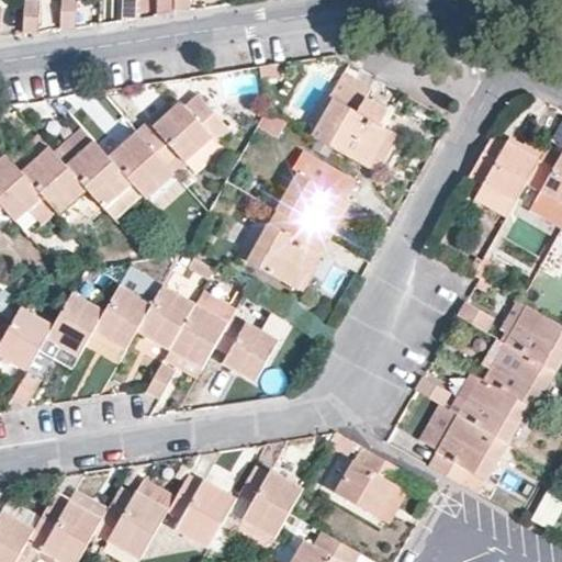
[(40,1),(27,0),(24,0),(23,32),(37,32),(40,1)]
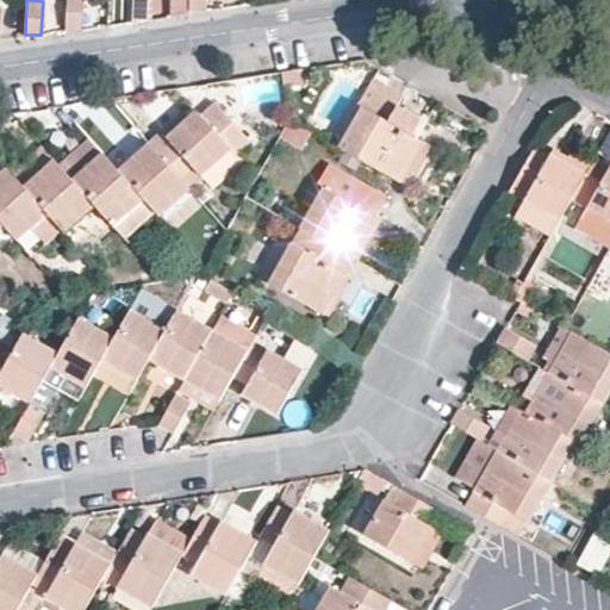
[(67,0),(66,27),(81,29),(81,0),(67,0)]
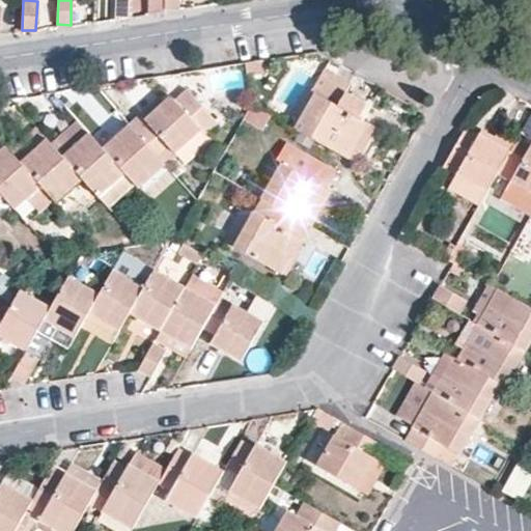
[(129,0),(115,0),(115,15),(126,16),(129,16),(129,0)]
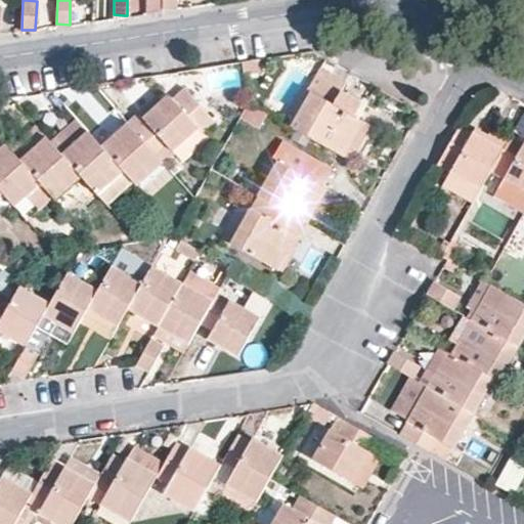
[(260,60),(242,62),(244,76),(262,73),(260,60)]
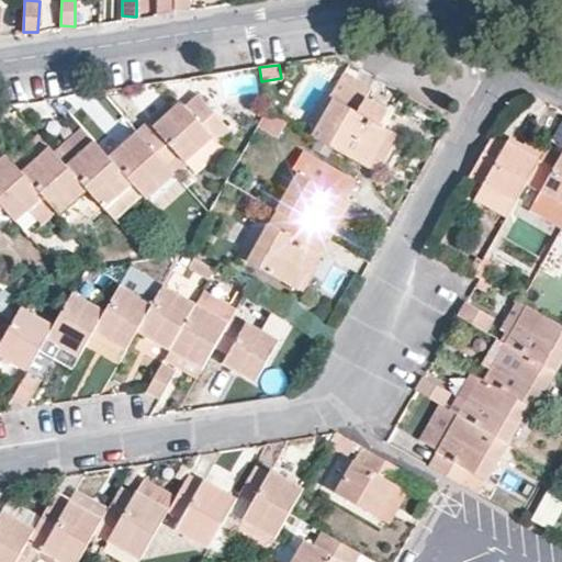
[(346,71),(332,97),(341,101),(319,139),(367,166),(389,128),(385,126),(392,114),(364,98),(371,87),(346,71)]
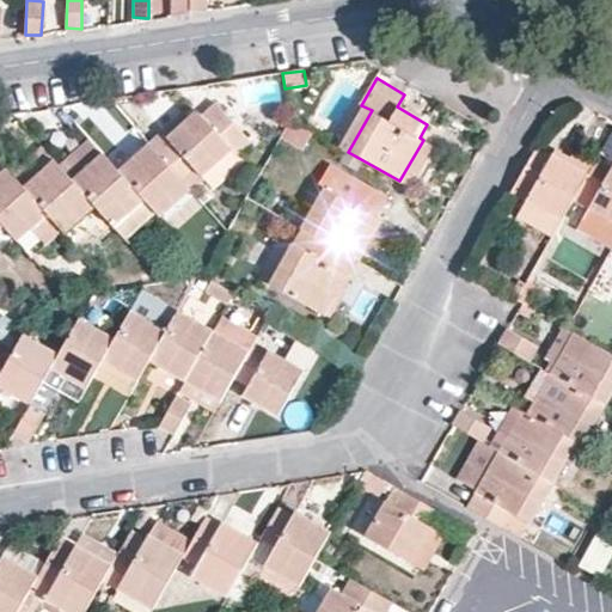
[(197,111),(190,117),(170,136),(163,130),(151,142),(193,189),(203,178),(202,175),(231,148),(237,154),(251,142),(215,102),(202,115),(197,111)]
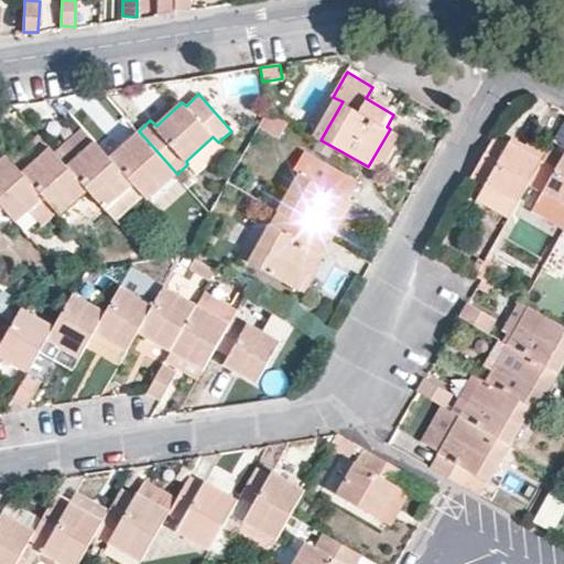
[(333,97),(312,136),(321,140),(343,101),(333,97)]
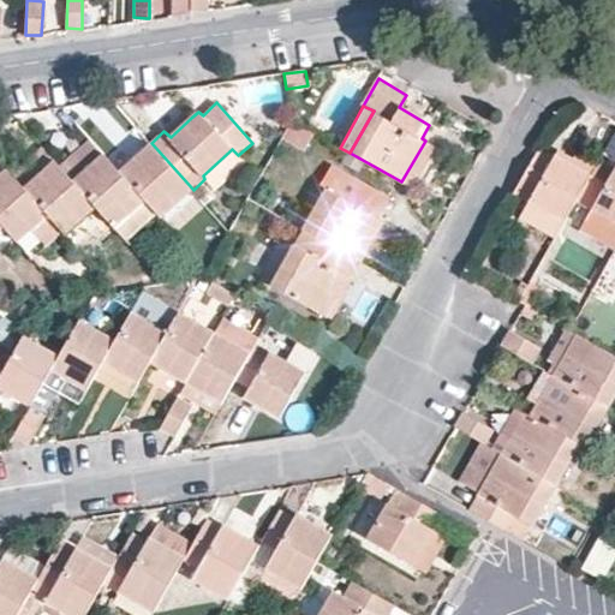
[(186,112),(163,131),(171,137),(191,118),(186,112)]
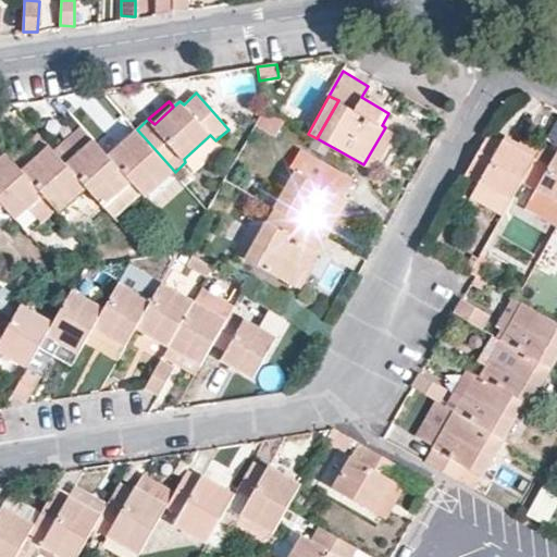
[(283,120),(263,109),(256,124),(274,135),(283,120)]
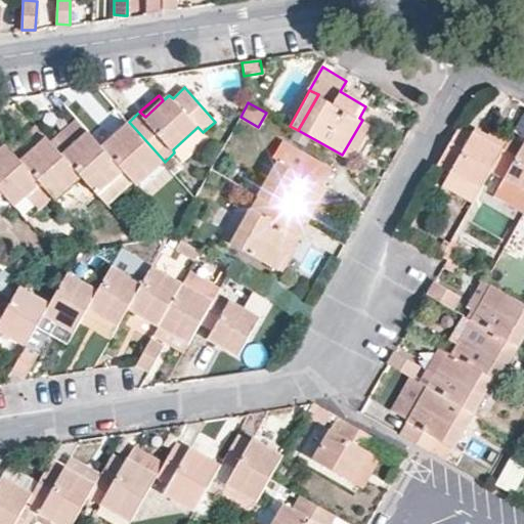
[(90,133),(78,119),(50,141),(63,156),(90,133)]
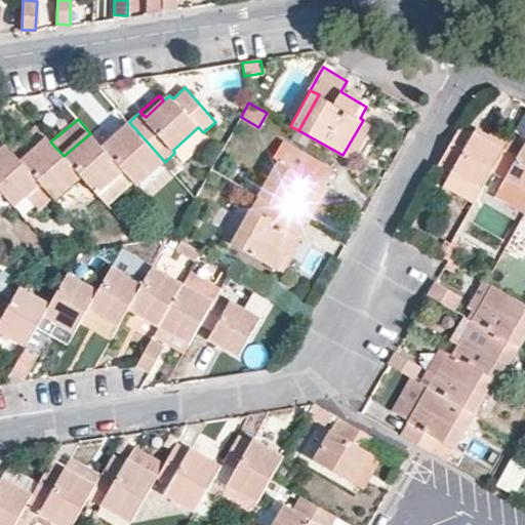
[(363,120),(342,155),(351,159),(370,125),(363,120)]
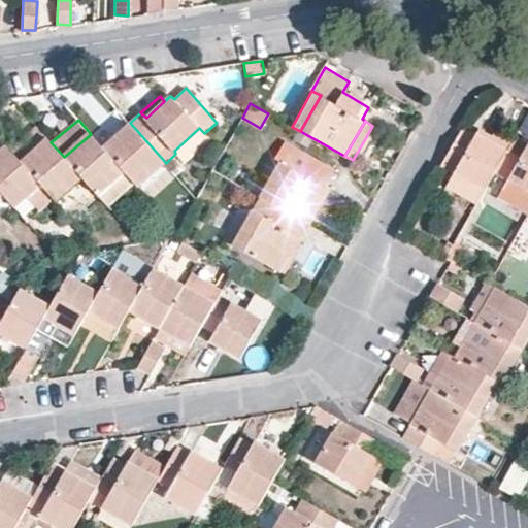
[(166,163),(130,123),(102,146),(125,171),(134,183),(138,187),(166,163)]
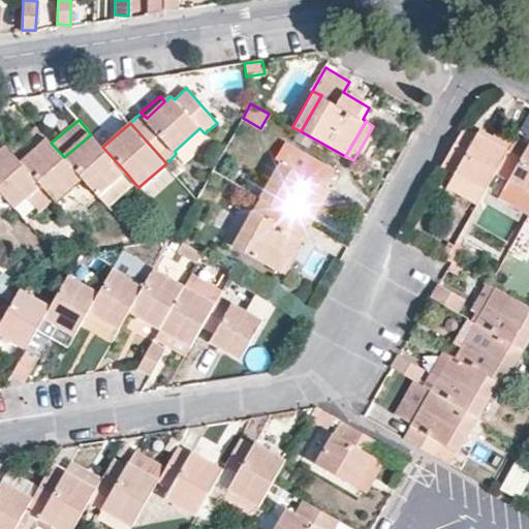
[(463,124),(461,128),(475,135),(478,133),(463,124)]
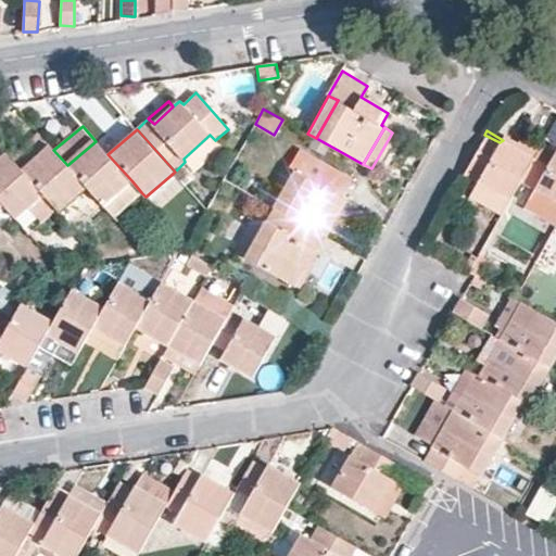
[(22,169),(51,147),(39,133),(11,156),(22,169)]
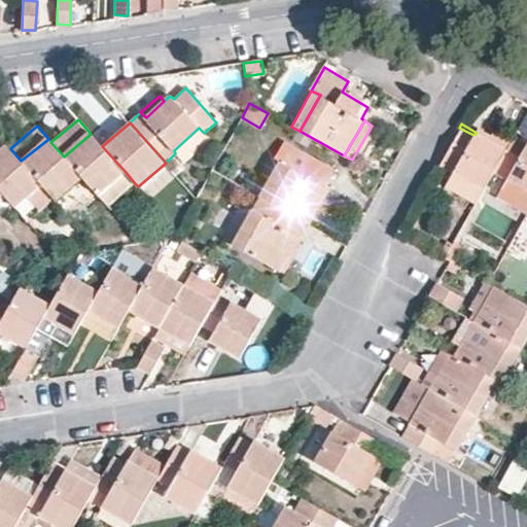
[(174,150),(175,153),(182,161),(208,138),(204,133),(199,128),(174,150)]
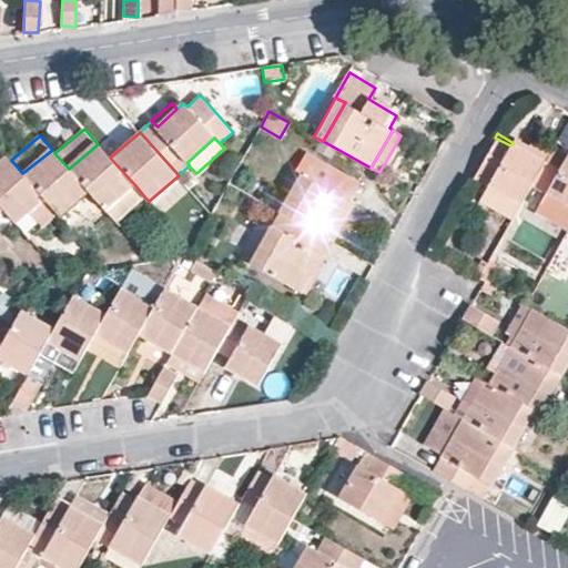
[(510,145),(495,138),(474,175),(489,184),(521,202),(531,184),(545,161),(514,143),(510,145)]
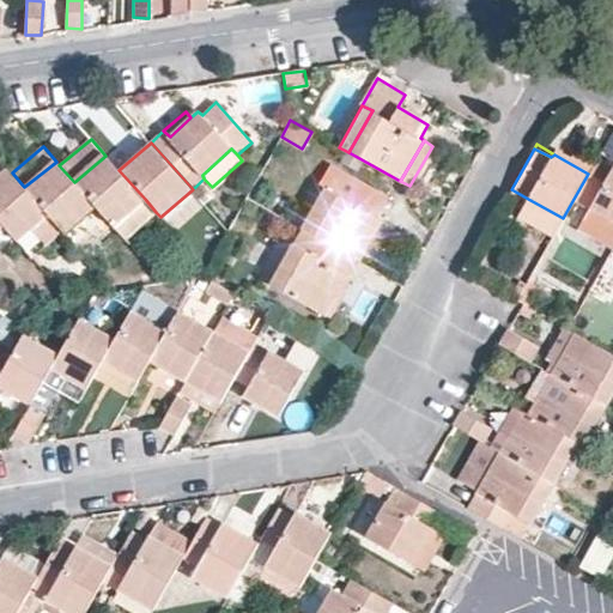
[(588,174),(594,163),(575,152),(572,156),(558,149),(554,155),(588,174)]
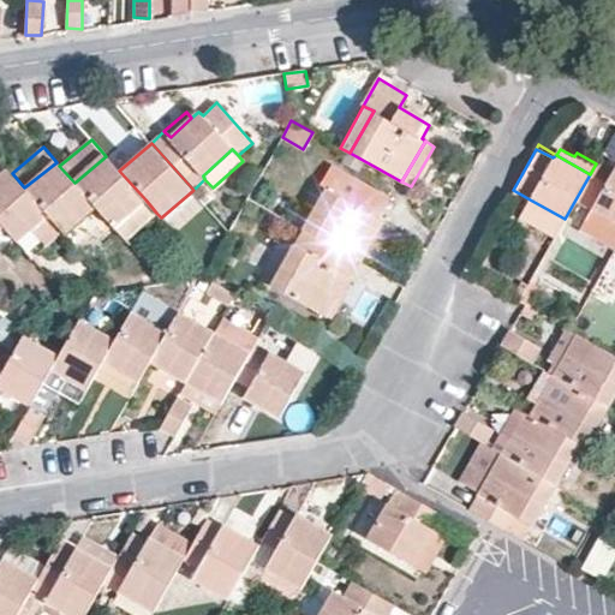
[(119,171),(106,156),(75,183),(96,208),(113,227),(145,199),(119,171)]
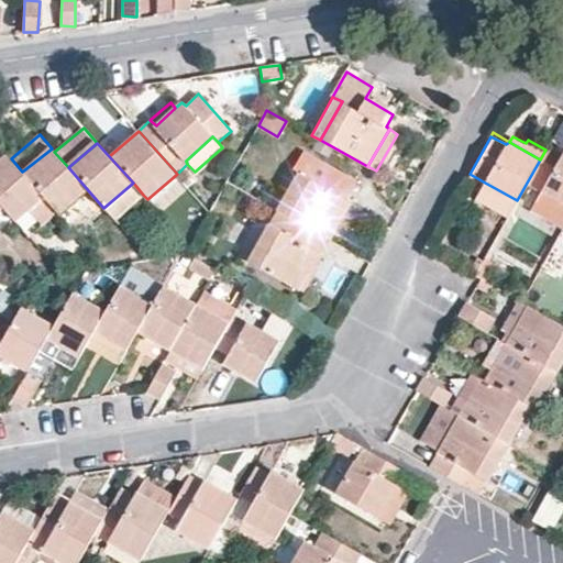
[(562,151),(550,143),(545,150),(540,159),(527,183),(541,190),(562,202),(562,151)]
